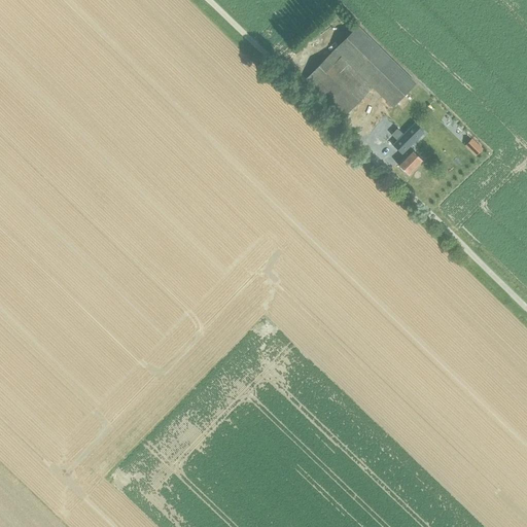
[(357,26),(334,49),(305,78),(343,116),(373,86),(392,107),(416,83),(357,26)]
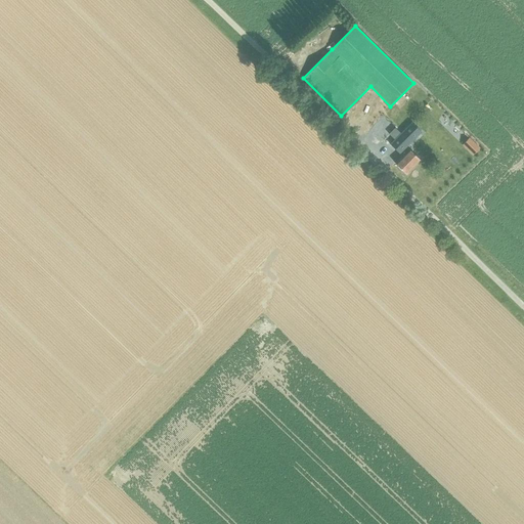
[(392,116),(408,99),(403,95),(375,124),(383,132),(391,124),(386,120),(391,115),(392,116)]
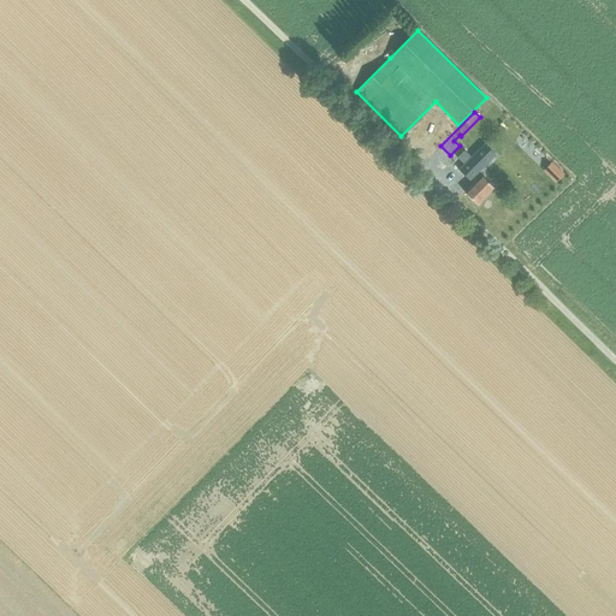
[(484,147),(478,153),(468,163),(477,172),(483,166),(478,161),(487,150),(484,147)]
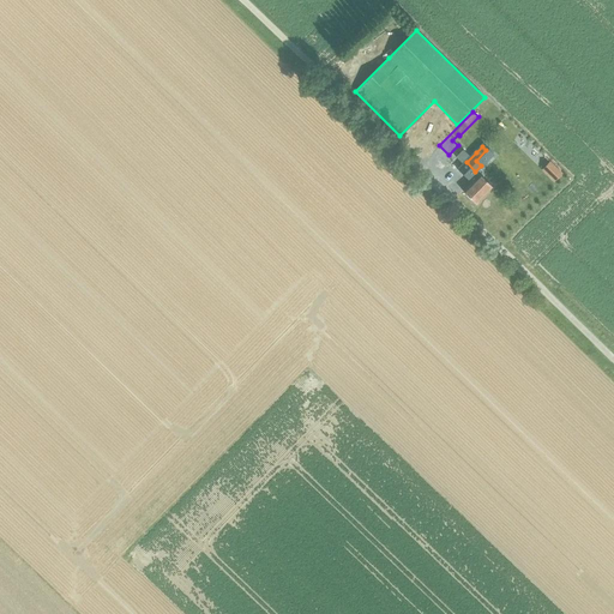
[(549,162),(546,164),(552,169),(547,175),(554,181),(561,174),(554,167),(549,162)]
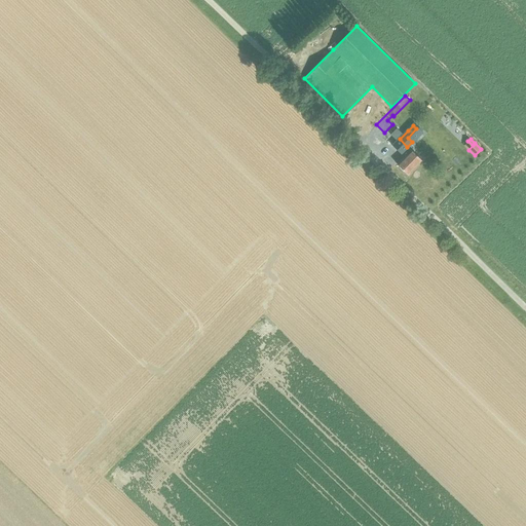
[(408,175),(421,160),(410,150),(397,163),(408,175)]
